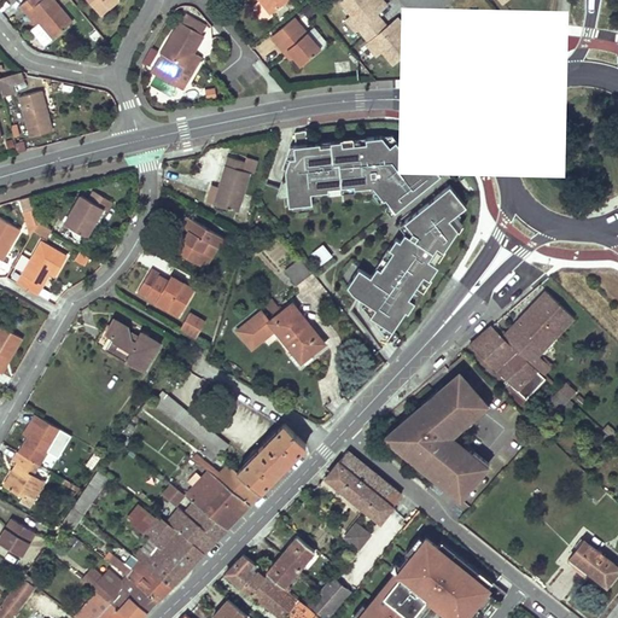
[(36,0),(30,0),(21,9),(38,28),(41,24),(31,12),(40,4),(36,0)]
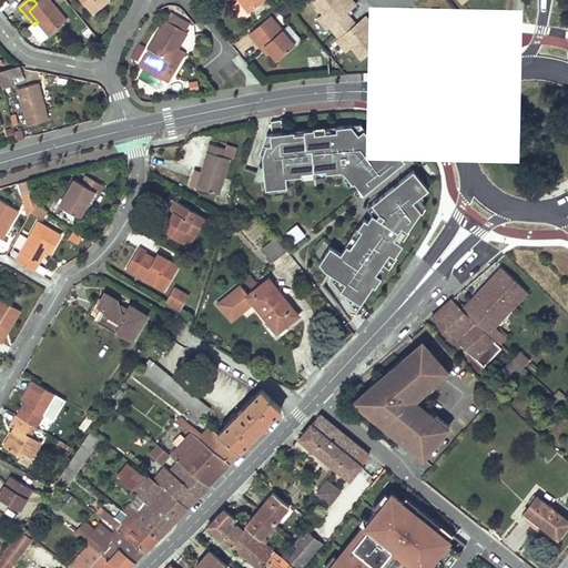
[(38,22),(50,37),(68,22),(49,0),(41,0),(37,3),(29,11),(38,22)]
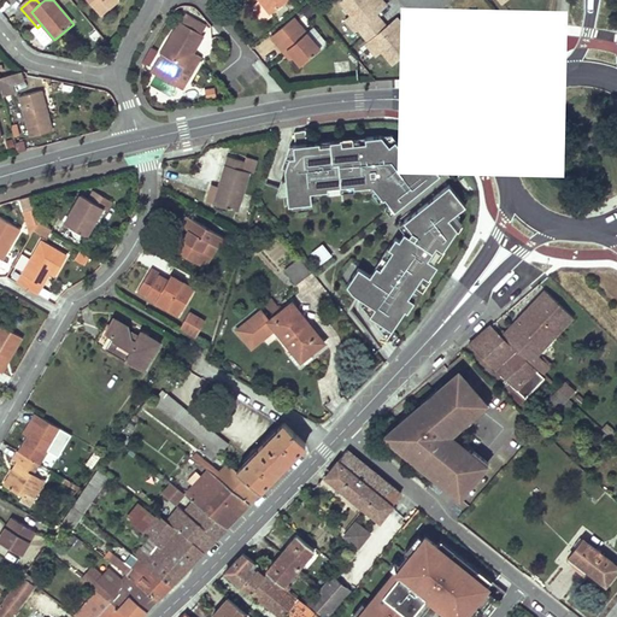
[(88,0),(100,15),(117,0),(88,0)]
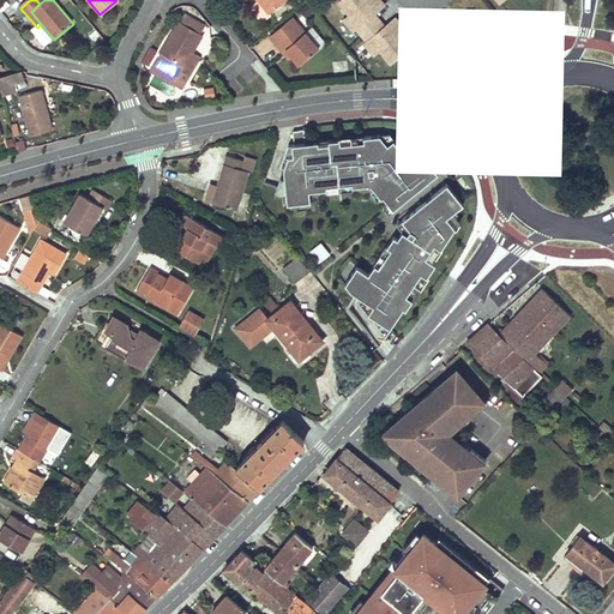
[(268,19),(272,16),(271,13),(259,0),(258,0),(257,0),(254,0),(252,2),(256,5),(253,11),(260,19),(268,19)]
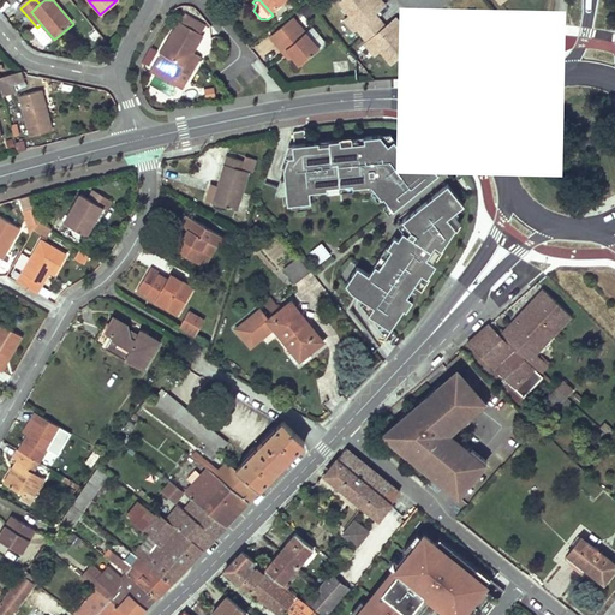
[(287,0),(257,0),(258,0),(260,0),(272,13),(287,0)]
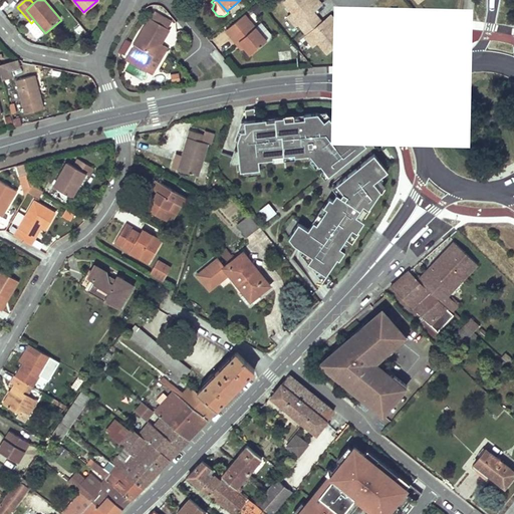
[(318,0),(287,0),(285,2),(294,13),(289,17),(297,26),(299,24),(308,35),(306,37),(313,46),(318,42),(327,53),(348,36),(336,21),(327,28),(325,25),(314,12),(311,9),(320,2),(318,0)]
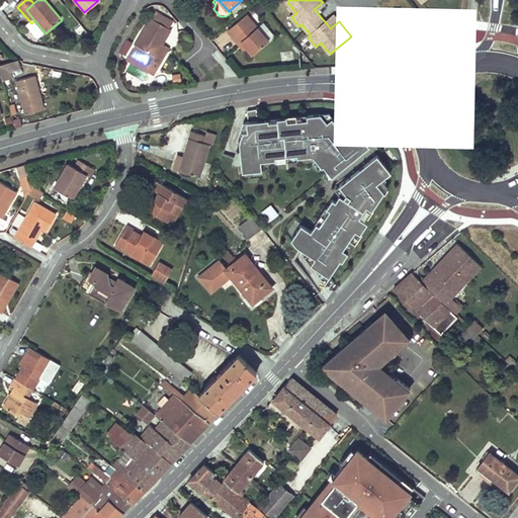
[(325,4),(323,2),(314,9),(317,12),(325,4)]
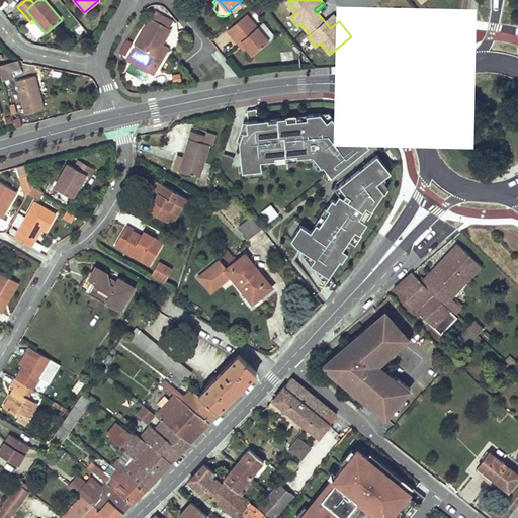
[(157,11),(153,18),(169,28),(173,21),(157,11)]
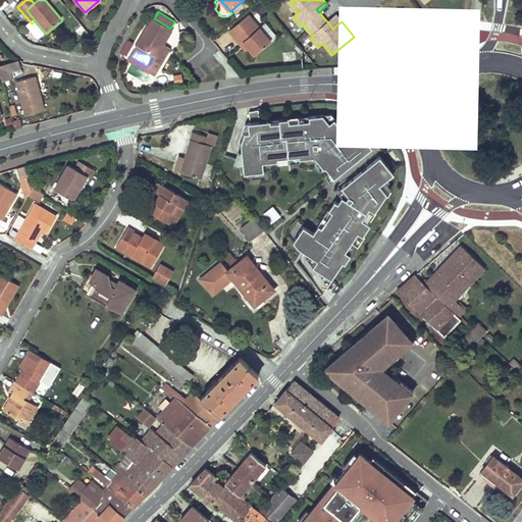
[(154,18),(152,17),(133,51),(152,63),(154,60),(161,64),(171,48),(164,44),(172,30),(170,29),(154,18)]
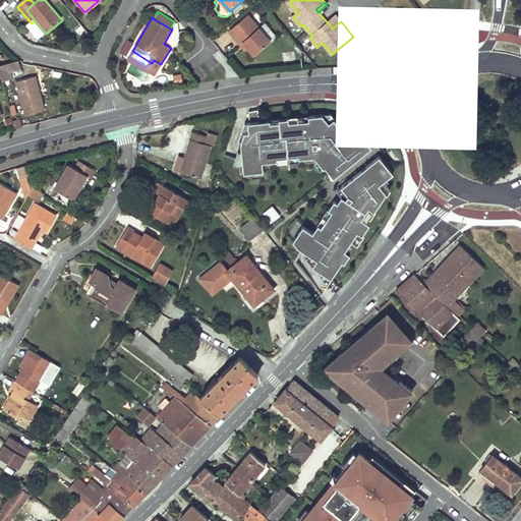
[(332,29),(341,21),(339,18),(330,25),(332,29)]
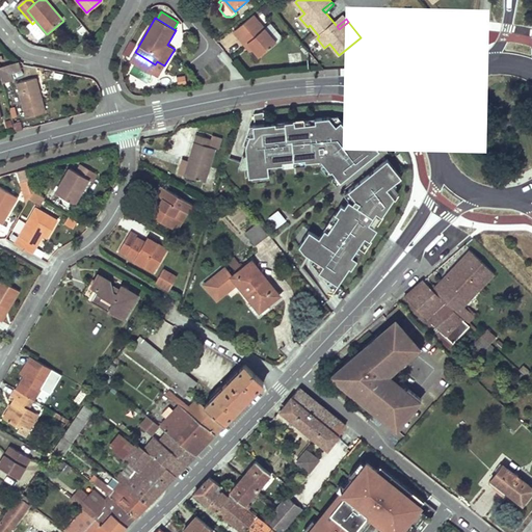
[(276,42),(259,22),(239,38),(244,45),(247,43),(253,49),(259,57),(276,42)]
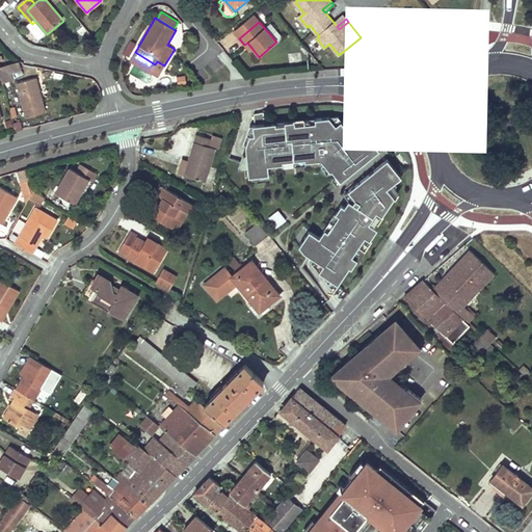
[(19,63),(7,67),(9,73),(21,70),(19,63)]
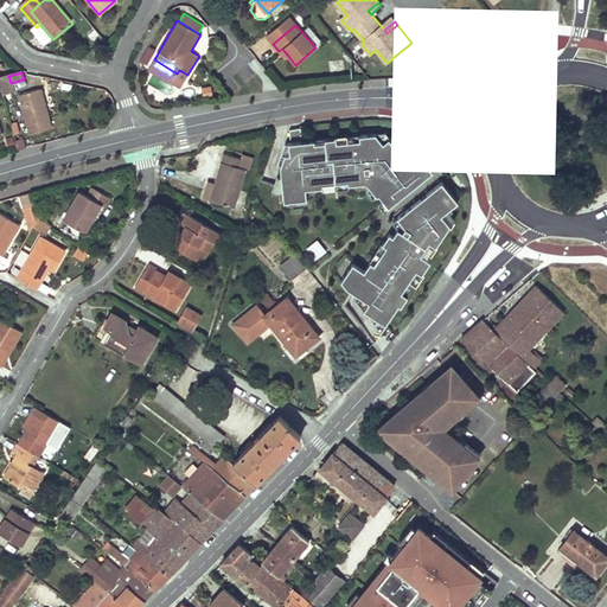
[(8,76),(0,77),(0,83),(4,95),(13,93),(11,83),(8,76)]
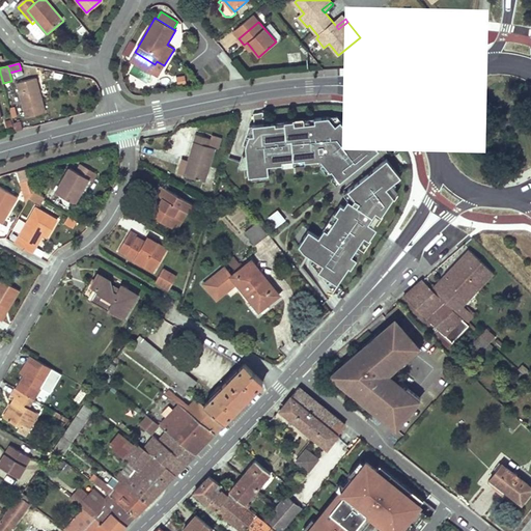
[(32,71),(14,76),(25,119),(45,114),(40,100),(37,101),(34,88),(37,88),(32,71)]
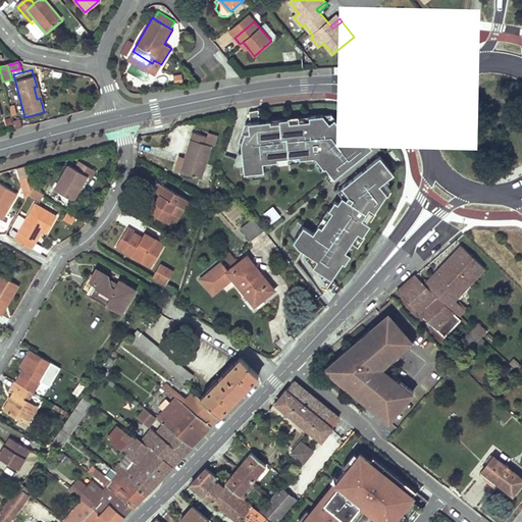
[(238,151),(233,165),(243,164),(244,172),(263,170),(262,162),(314,157),(323,168),(324,167),(333,177),(372,147),(358,129),(349,138),(333,118),(328,122),(322,114),(260,121),(258,110),(248,112),(250,122),(245,123),(238,142),(241,143),(242,151),(238,151)]
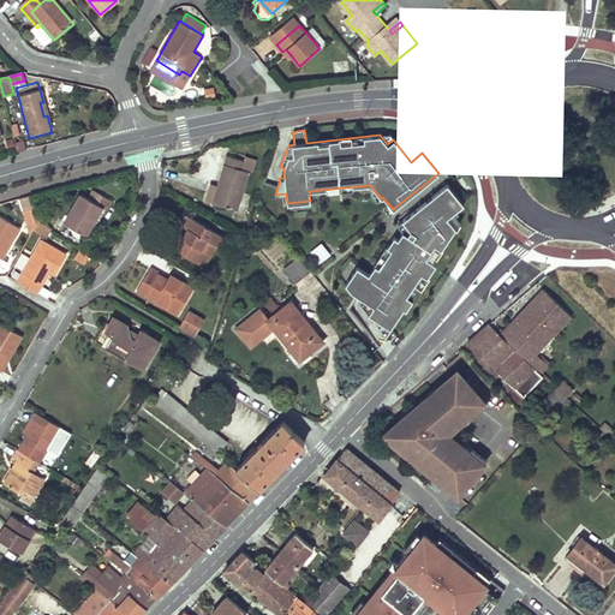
[(219,186),(214,203),(237,210),(249,172),(242,169),(244,160),(227,155),(218,185),(219,186)]
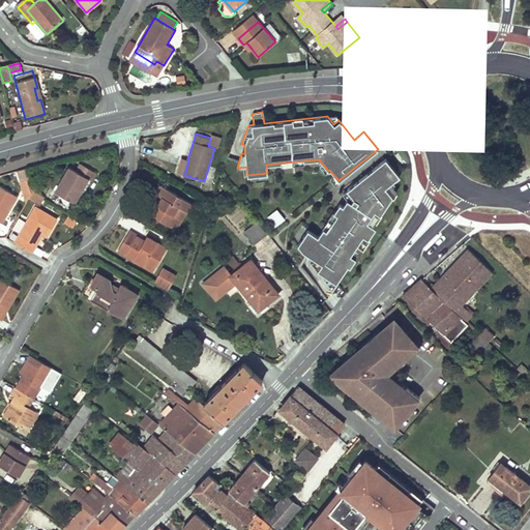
[(187,159),(181,157),(177,173),(184,175),(188,160),(187,159)]
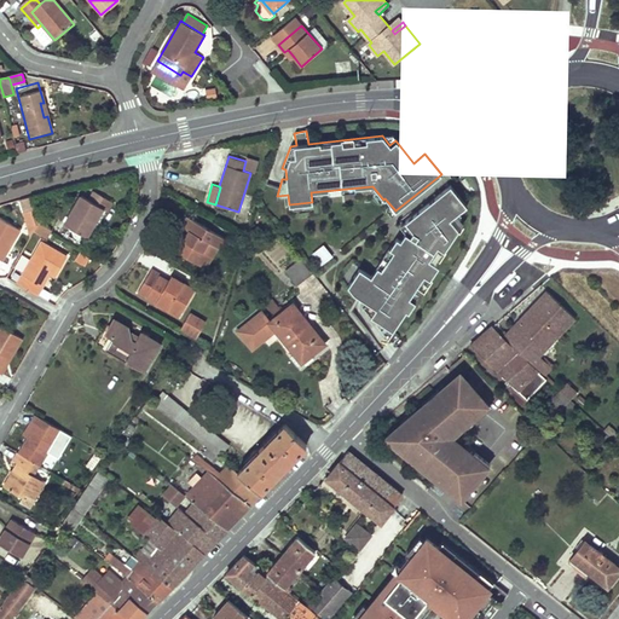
[(466,206),(450,185),(405,220),(411,231),(408,236),(405,233),(400,241),(395,238),(371,276),(359,268),(347,285),(354,294),(364,300),(375,308),(370,316),(392,330),(405,310),(408,312),(415,301),(409,298),(423,276),(429,279),(438,266),(428,260),(438,247),(444,250),(458,229),(450,219),(466,206)]
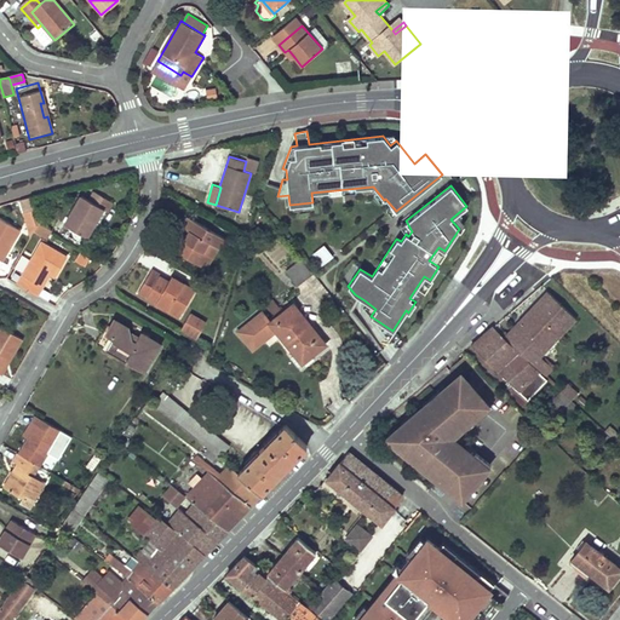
[(82,194),(64,223),(86,235),(103,206),(108,210),(113,201),(95,190),(90,199),(82,194)]
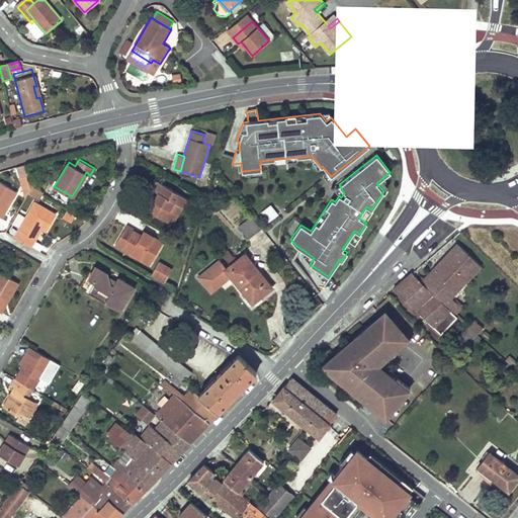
[(19,165),(21,196),(42,195),(41,188),(33,188),(32,164),(19,165)]
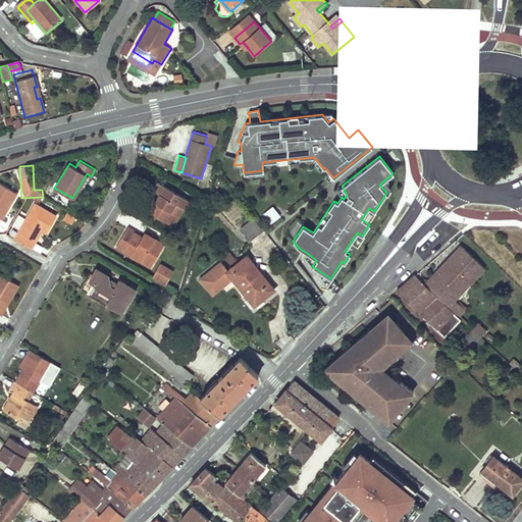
[(0,193),(13,201),(17,194),(0,183),(0,193)]
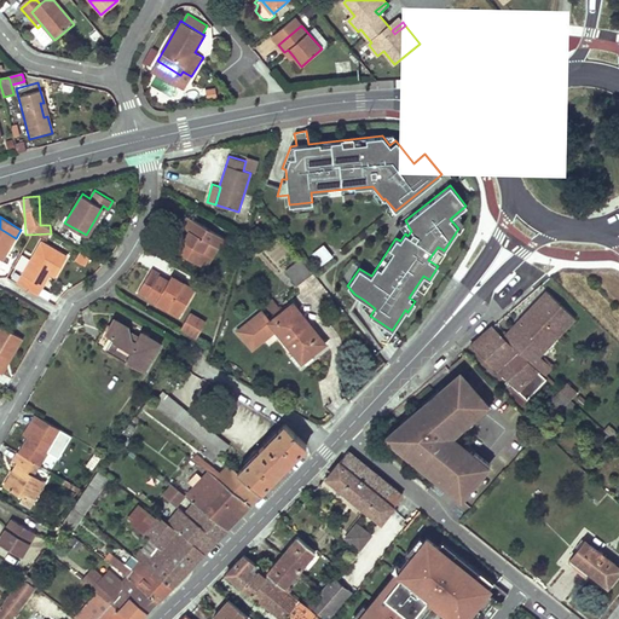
[(169,239),(166,246),(204,268),(217,247),(219,248),(224,237),(187,217),(179,231),(186,236),(183,241),(180,246),(169,239)]
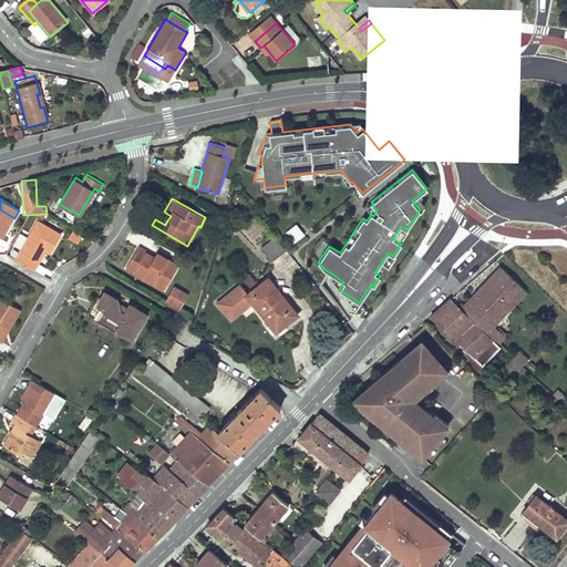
[(0,236),(2,238),(14,218),(0,209),(0,236)]
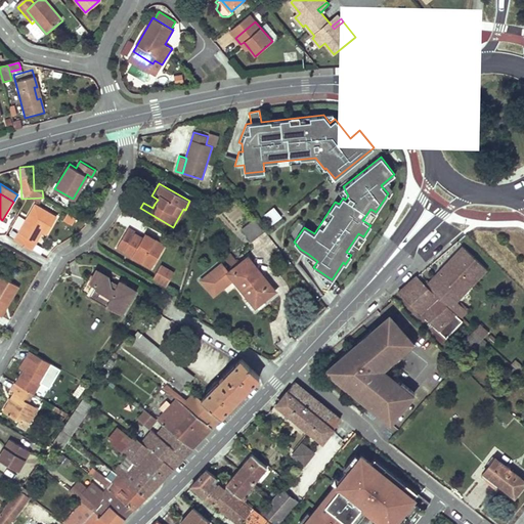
[(155,204),(146,198),(143,203),(153,208),(155,204)]
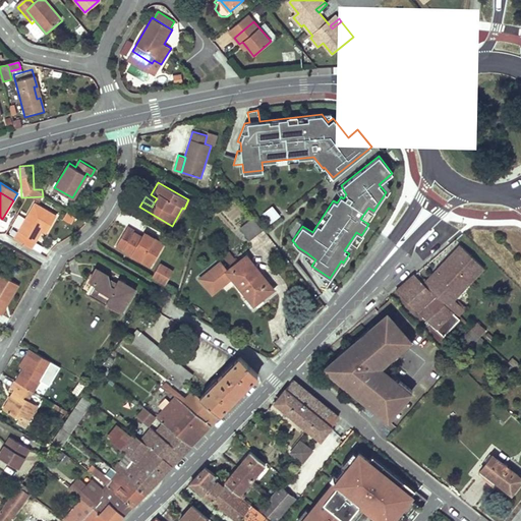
[(36,203),(14,238),(32,247),(42,230),(44,226),(48,229),(56,215),(36,203)]
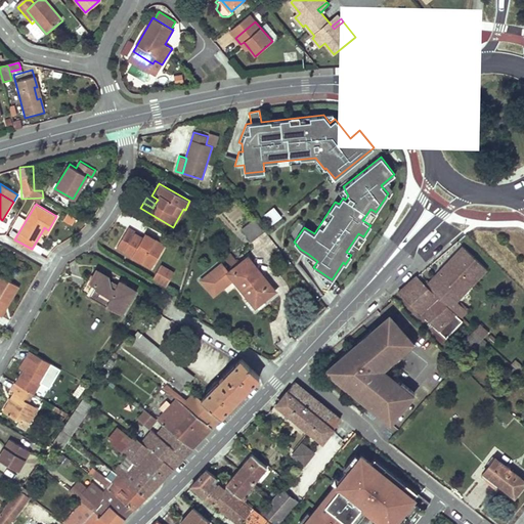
[(273,206),(263,212),(271,223),(280,216),(273,206)]
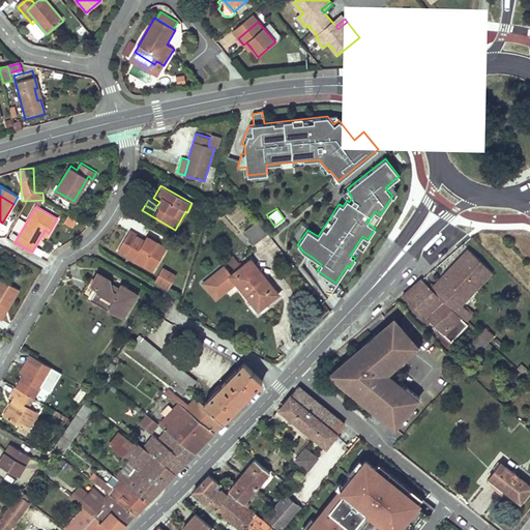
[(68,215),(64,224),(72,228),(77,219),(68,215)]
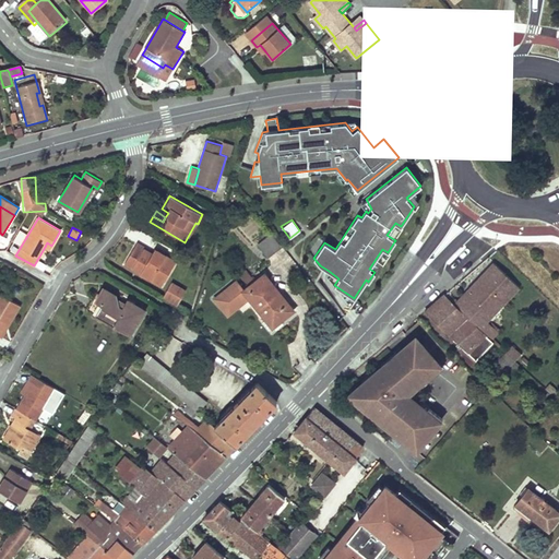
[(271,234),(258,244),(269,259),(282,248),(271,234)]
